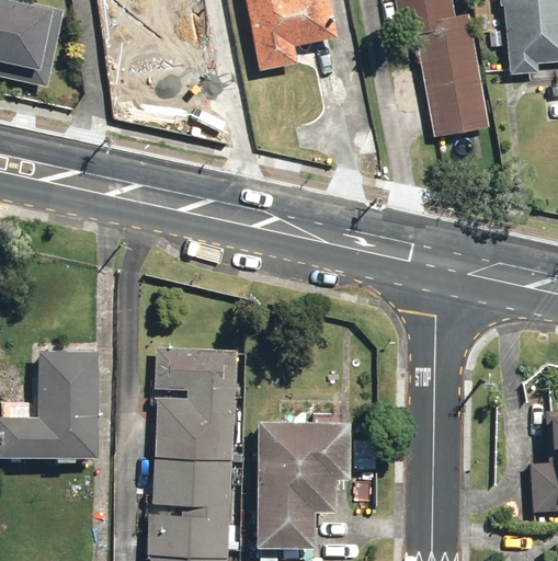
[(33,0),(0,0),(0,78),(47,88),(65,7),(33,0)]
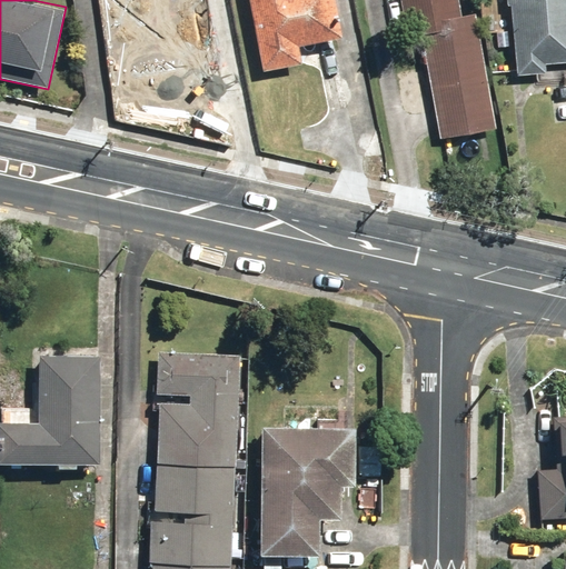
[(101,0),(112,72),(214,57),(205,0),(101,0)]
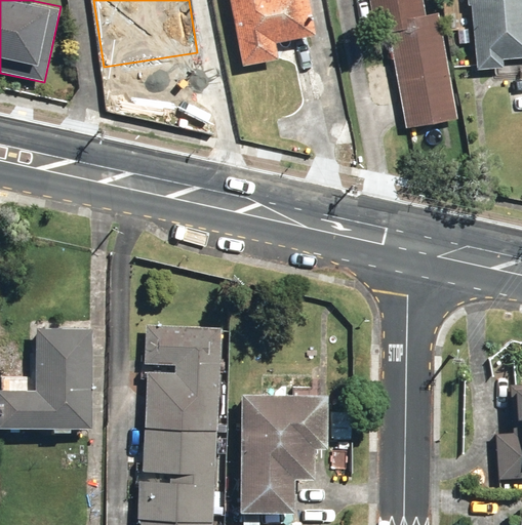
[(310,0),(231,0),(243,65),(282,56),(279,42),(317,35),(310,0)]
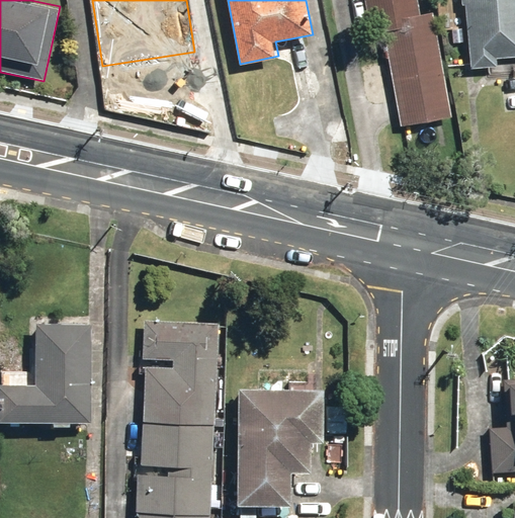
[(403,125),(451,118),(434,13),(420,15),(417,0),(365,0),(371,29),(385,27),(403,125)]
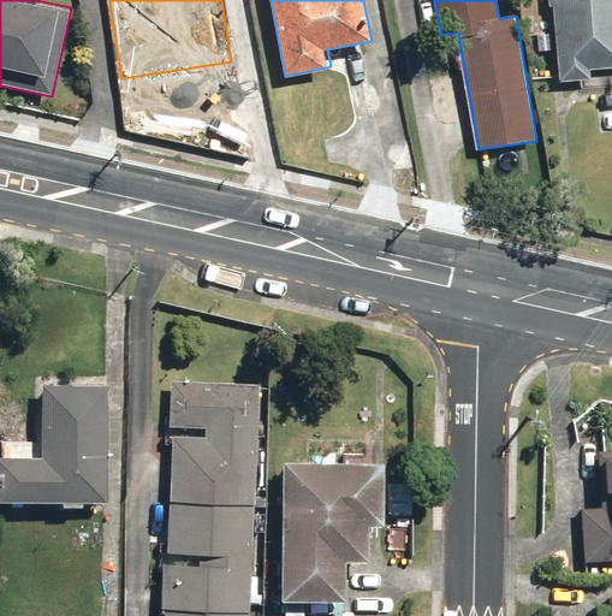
[(611,0),(554,0),(565,76),(611,69),(611,0)]
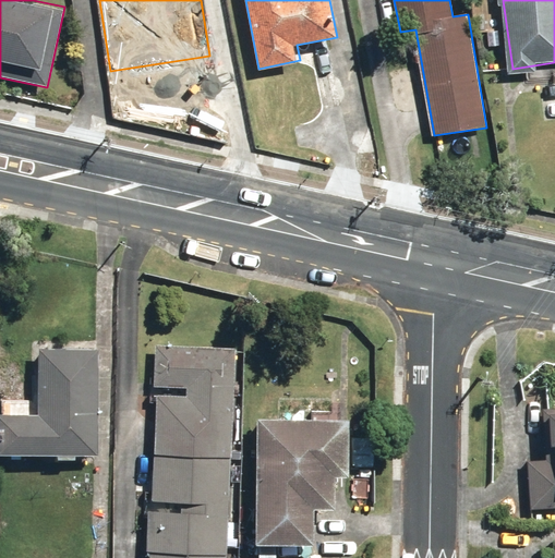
[(155,347),(154,385),(119,385),(116,557),(229,557),(232,462),(237,350),(155,347)]
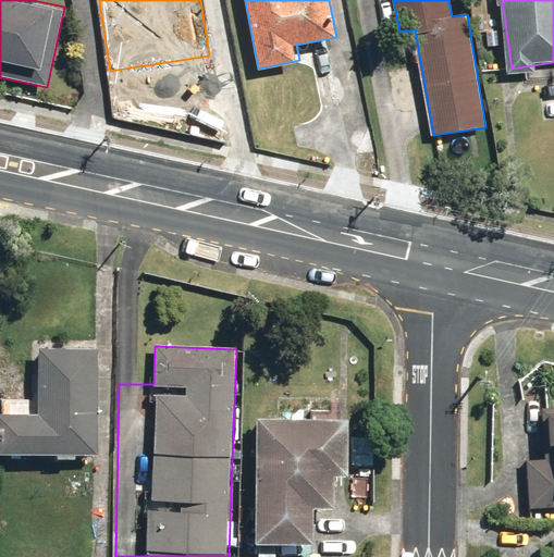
[(97,350),(39,348),(36,415),(1,413),(0,437),(0,452),(93,456),(97,350)]
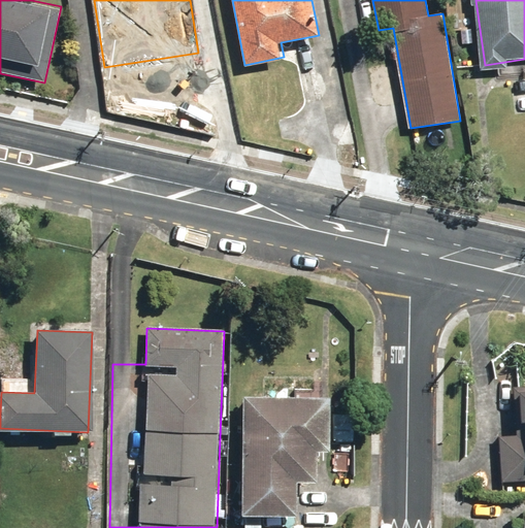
[(524,385),(511,386),(512,418),(522,418),(523,439),(498,439),(499,481),(524,480),(524,385)]
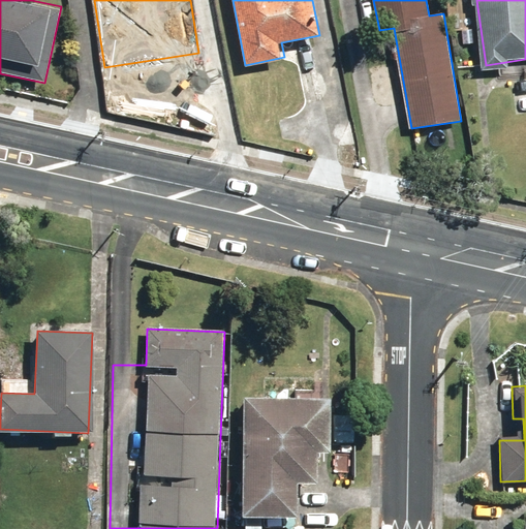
[(328,400),(243,397),(243,517),(298,517),(299,485),(315,485),(315,454),(328,454),(328,400)]
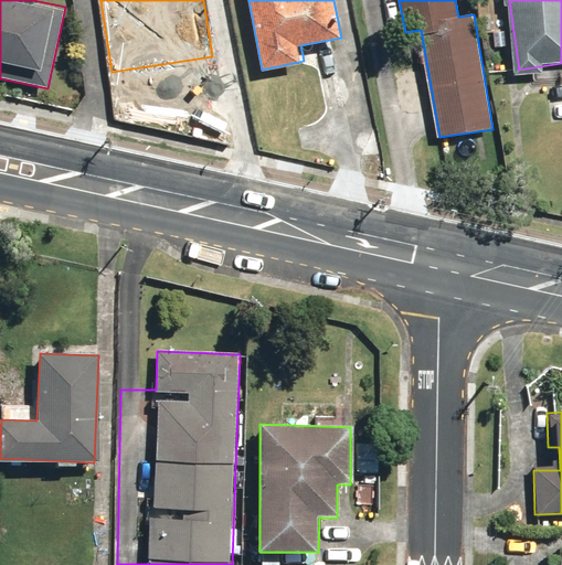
[(561,545),(559,545),(557,564),(554,564),(541,564),(561,564),(561,545)]
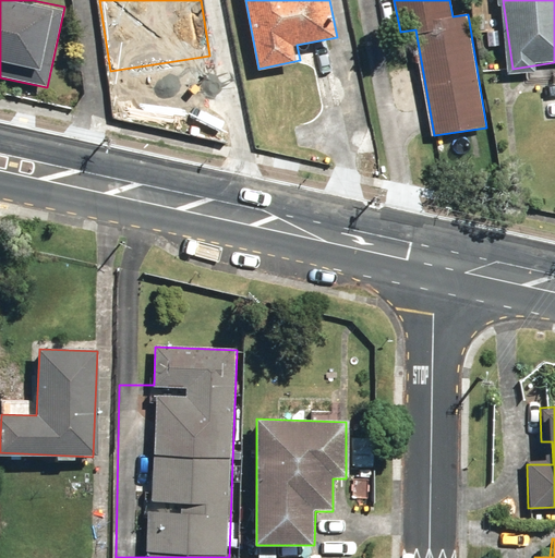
All buildings are outlined.
